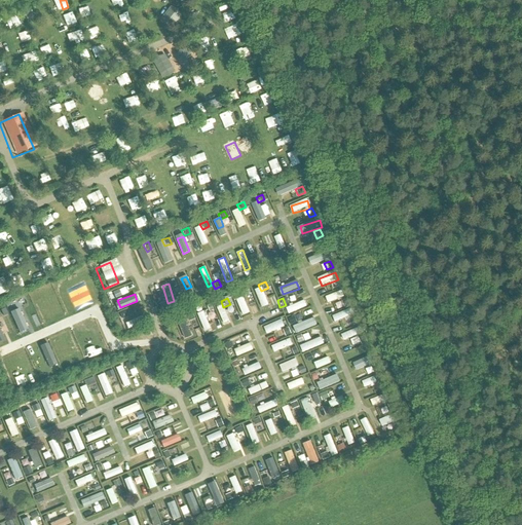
[(347,306),(344,299),(338,302),(341,308),(347,306)]
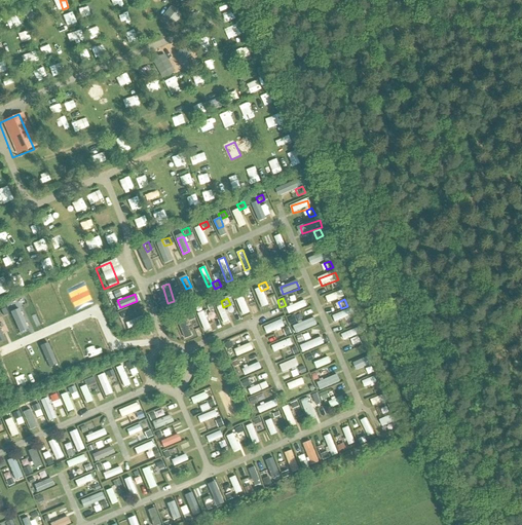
[(155,305),(158,311),(165,308),(162,302),(155,305)]
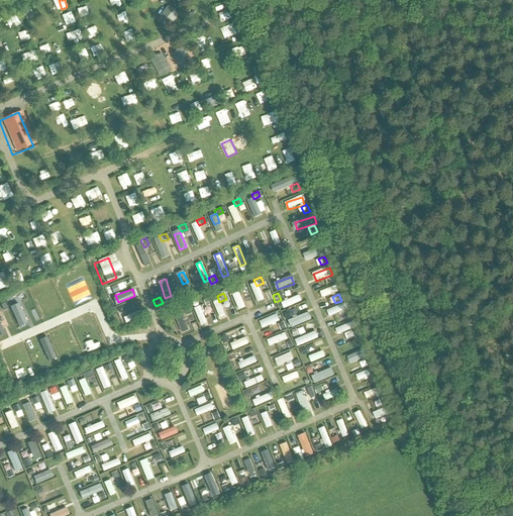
[(200,304),(194,307),(201,325),(207,322),(200,304)]
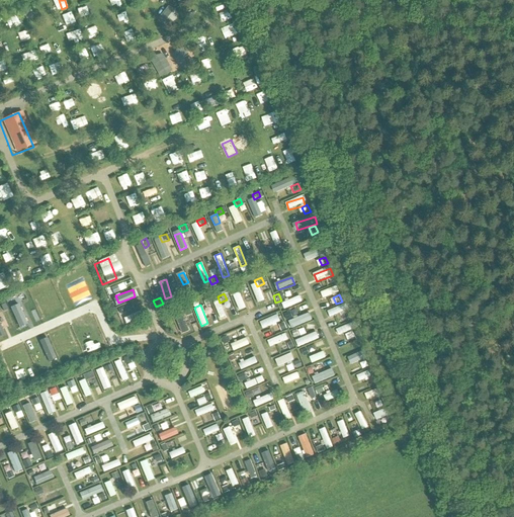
[(114,309),(117,315),(122,313),(119,306),(114,309)]
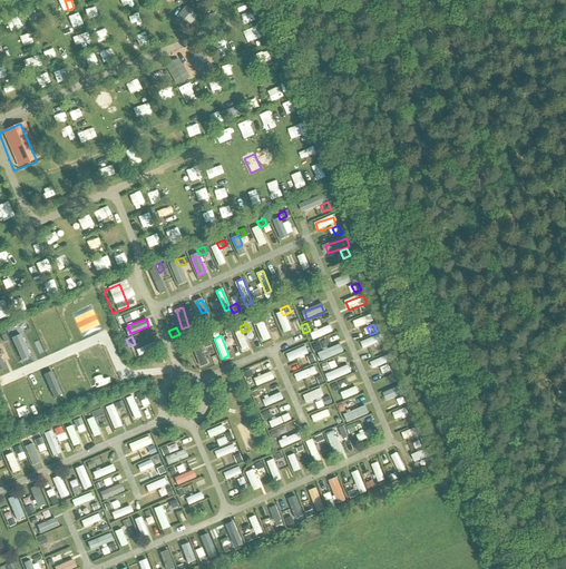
[(138,355),(156,349),(154,341),(135,349),(138,355)]
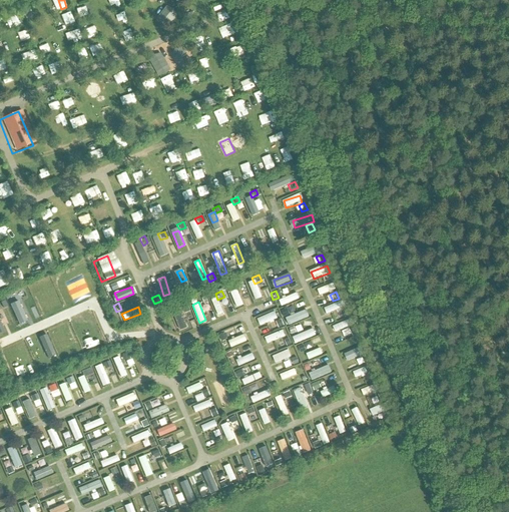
[(348,316),(345,309),(339,312),(342,319),(348,316)]
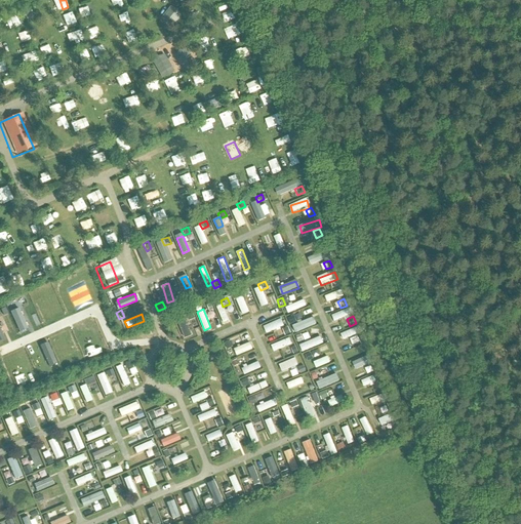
[(185,337),(192,335),(185,317),(177,320),(185,337)]
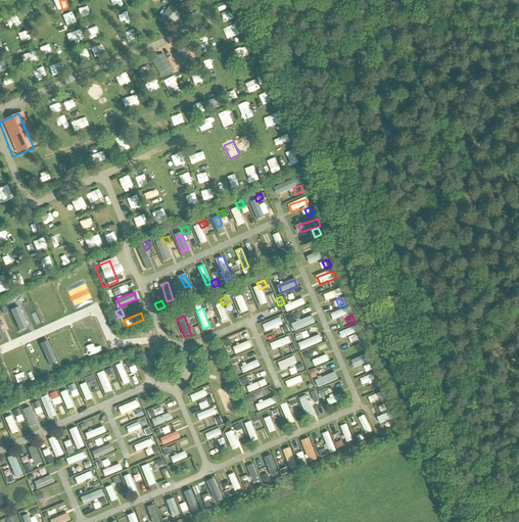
[(283,318),(288,331),(292,330),(291,327),(290,327),(288,323),(292,322),(289,316),(283,318)]
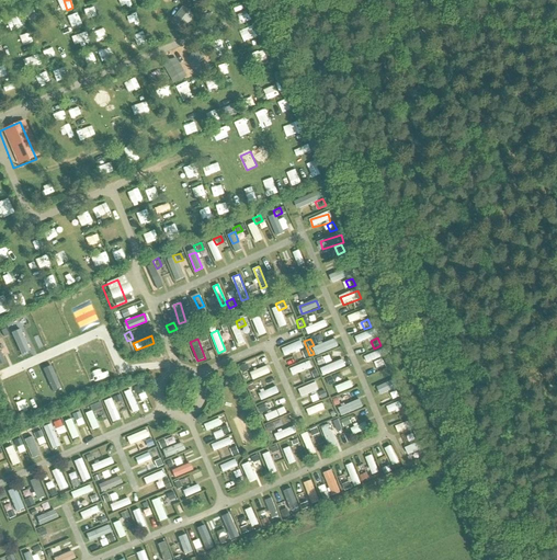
[(285,358),(305,350),(300,340),(281,349),(285,358)]
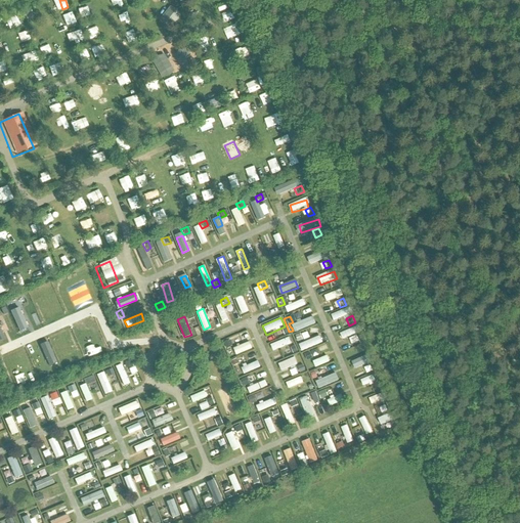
[(299,330),(314,325),(312,317),(297,321),(299,330)]
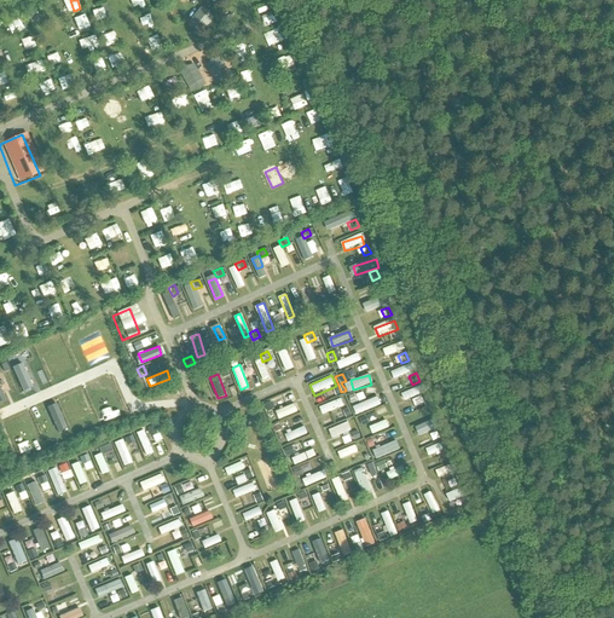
[(405,403),(428,393),(426,385),(401,394),(405,403)]
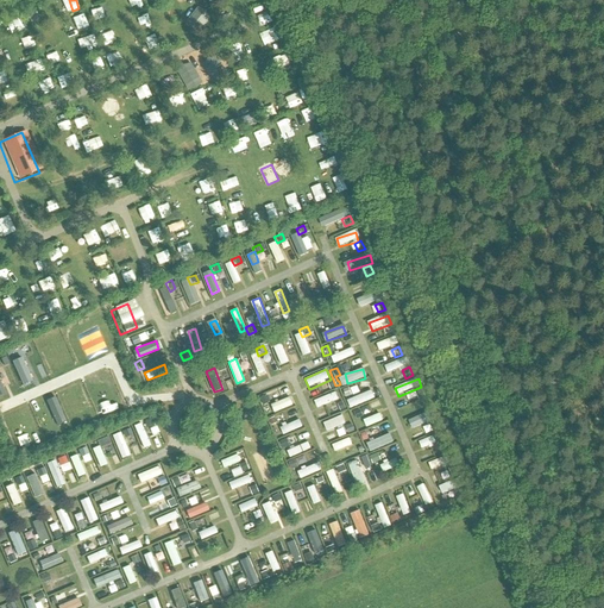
[(333,388),(329,380),(323,383),(327,392),(333,388)]
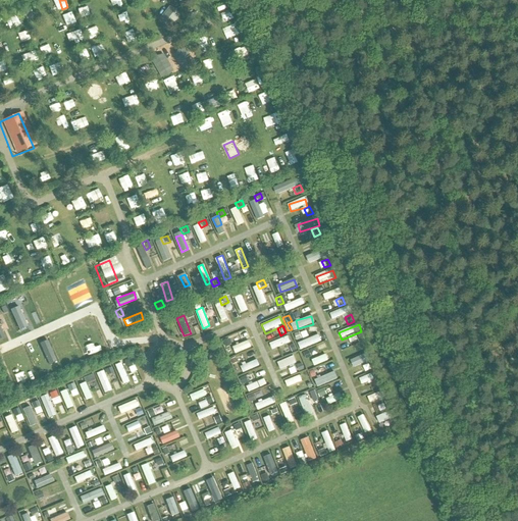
[(291,334),(294,342),(299,340),(296,332),(291,334)]
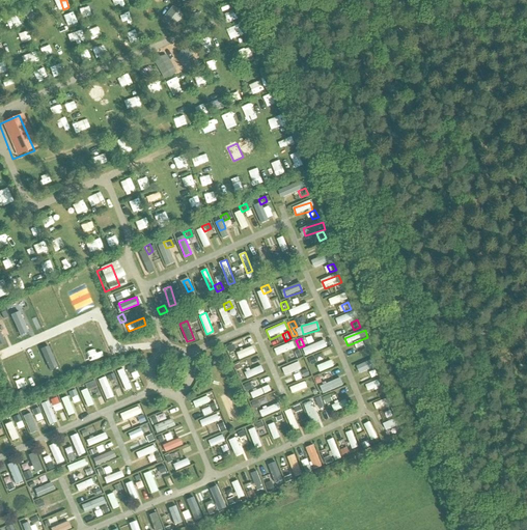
[(368,347),(365,339),(359,342),(362,350),(368,347)]
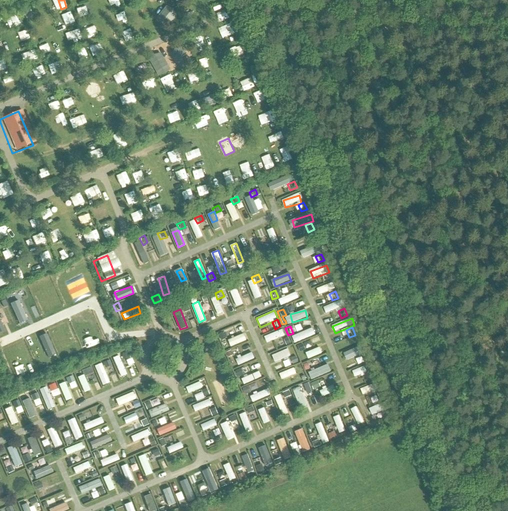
[(295,343),(316,335),(313,328),(292,335),(295,343)]
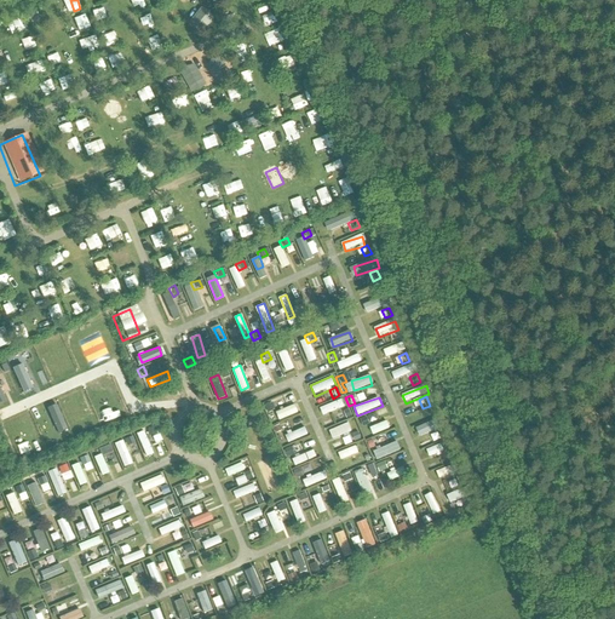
[(343,400),(320,405),(322,414),(344,410),(343,400)]
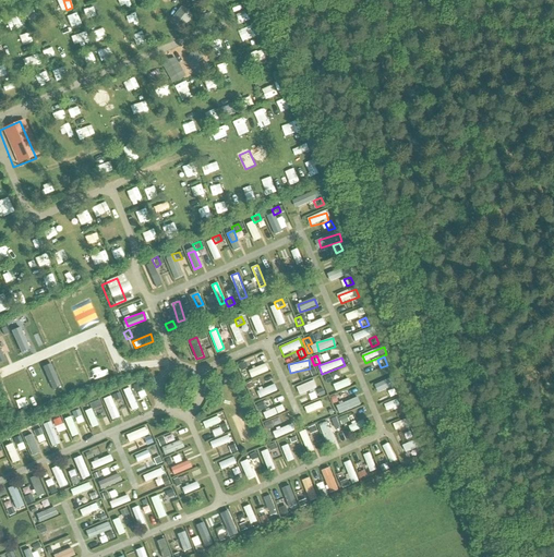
[(247,368),(243,361),(237,364),(240,372),(247,368)]
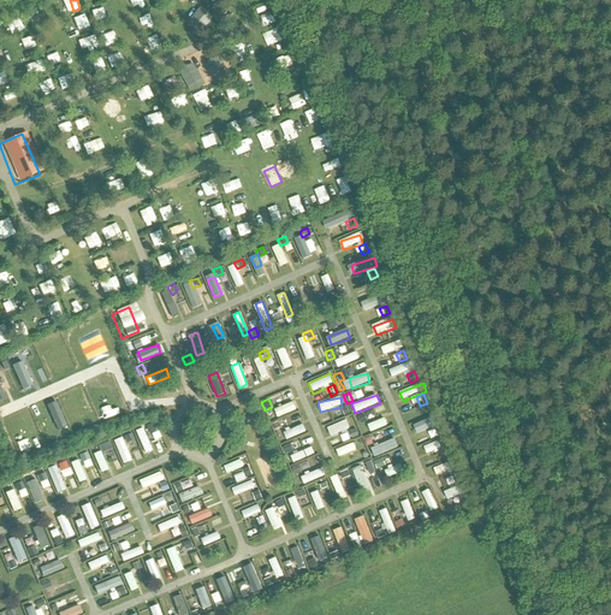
[(277,417),(296,409),(294,401),(274,408),(277,417)]
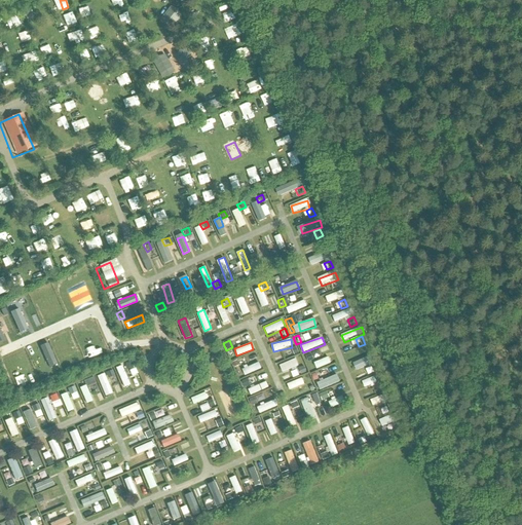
[(302,355),(305,364),(311,361),(308,353),(302,355)]
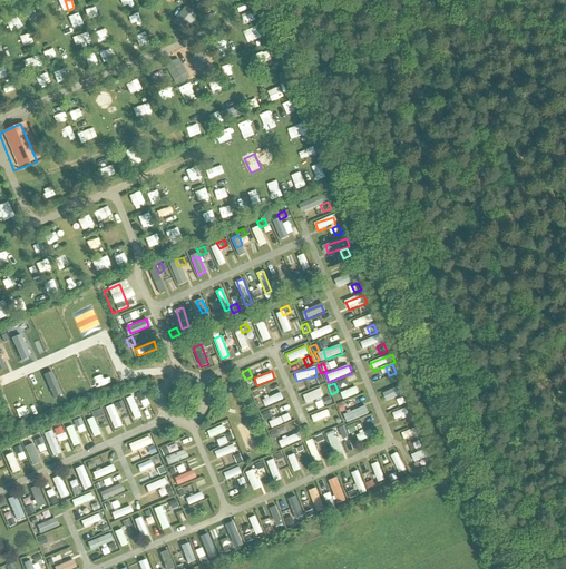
[(343,400),(359,394),(357,386),(341,392),(343,400)]
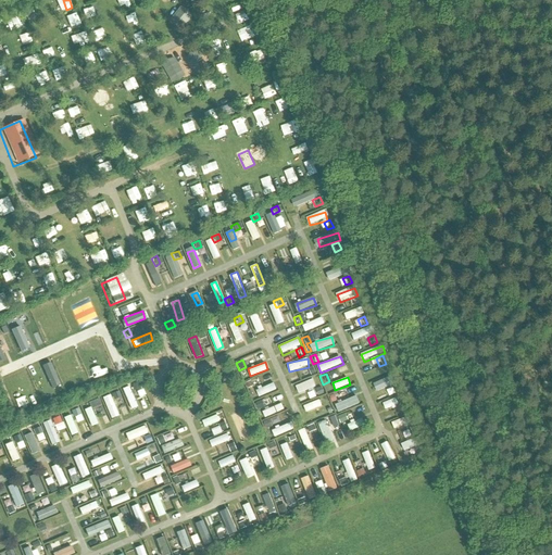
[(375,385),(378,392),(397,385),(393,377),(375,385)]
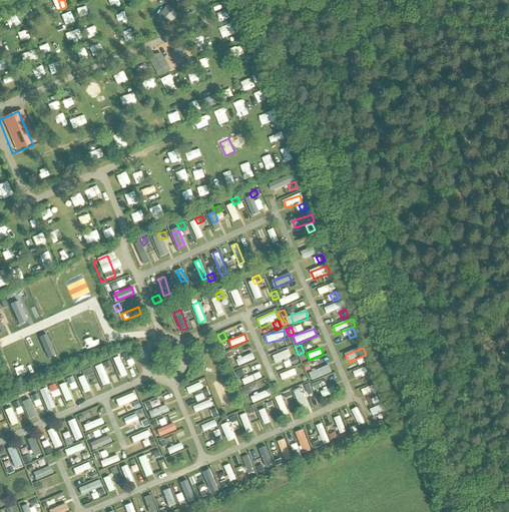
[(273,355),(275,362),(290,358),(288,350),(273,355)]
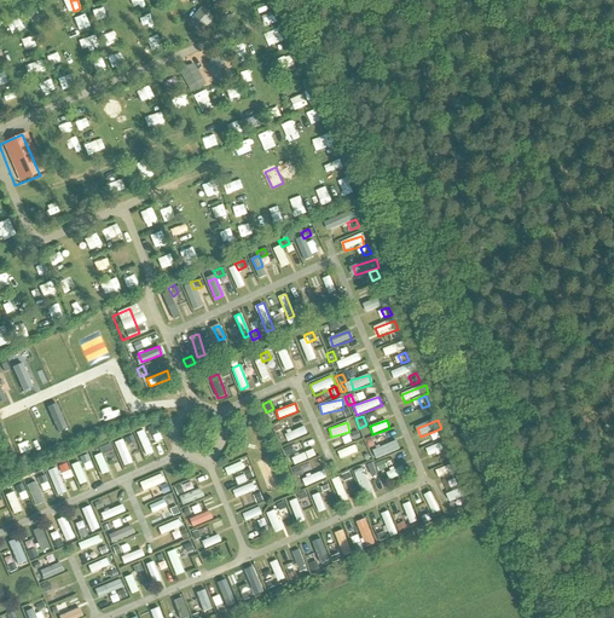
[(270,427),(272,434),(279,431),(276,425),(270,427)]
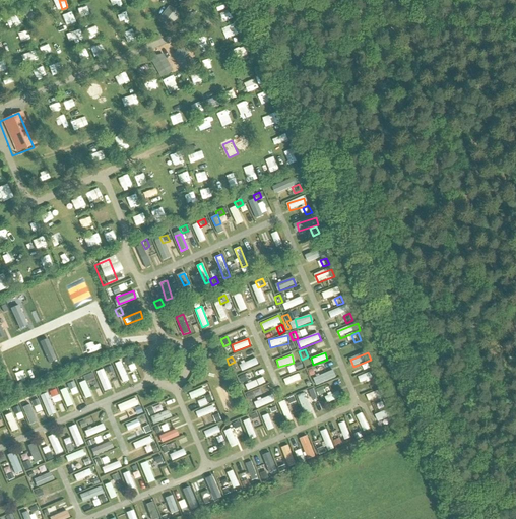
[(373,367),(370,361),(364,363),(367,370),(373,367)]
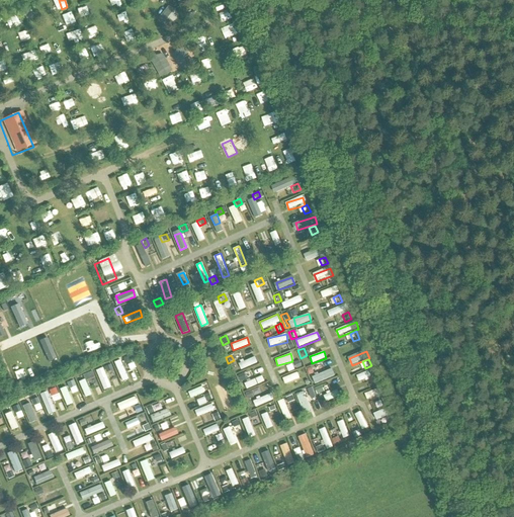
[(100,367),(102,373),(109,370),(106,365),(100,367)]
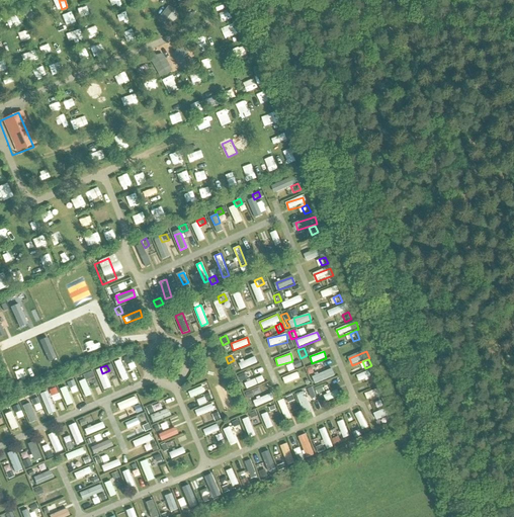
[(316,383),(335,375),(333,368),(313,376),(316,383)]
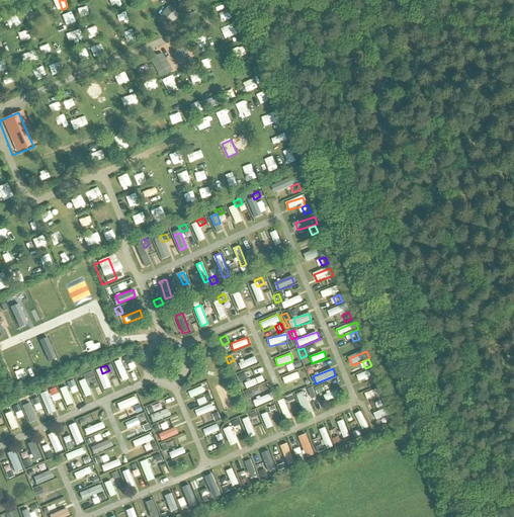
[(360,383),(372,377),(369,370),(357,376),(360,383)]
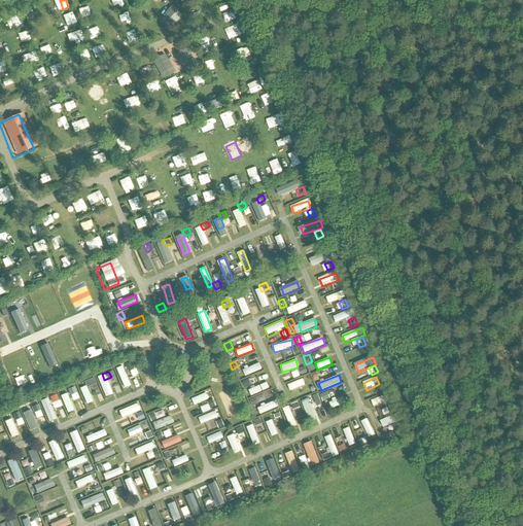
[(290,391),(306,385),(303,378),(287,384),(290,391)]
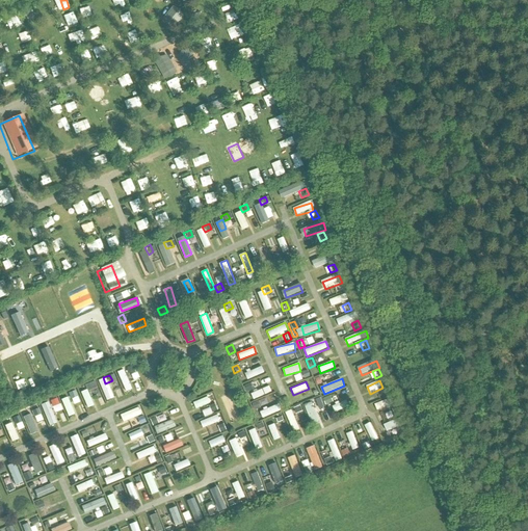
[(84,387),(86,392),(94,389),(90,383),(84,387)]
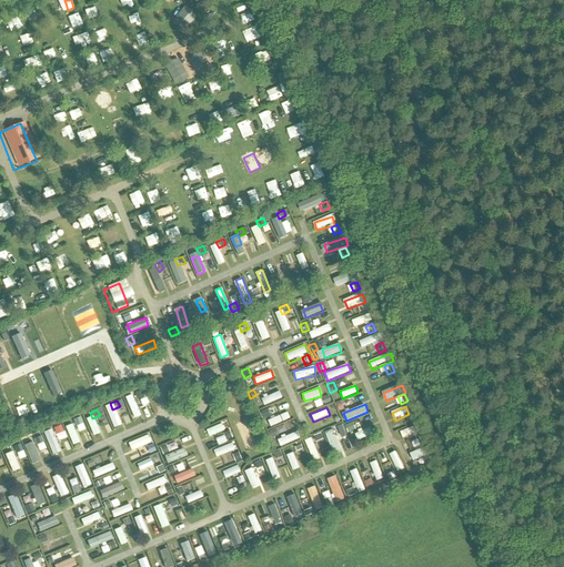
[(267,417),(264,409),(258,413),(261,419),(267,417)]
